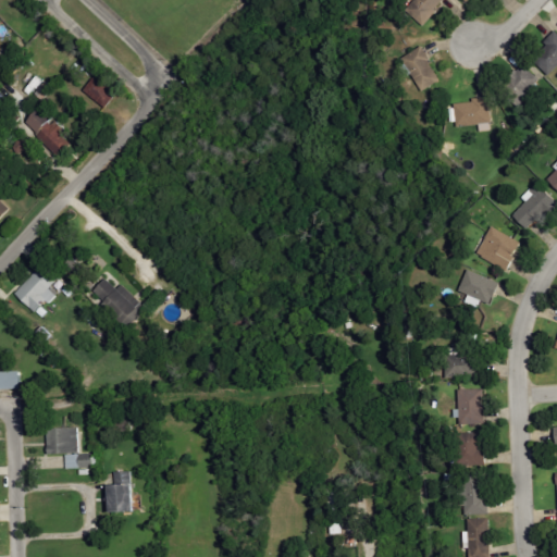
[(411,0),(443,0),(435,9),(437,11),(424,25),(405,8),(411,0)]
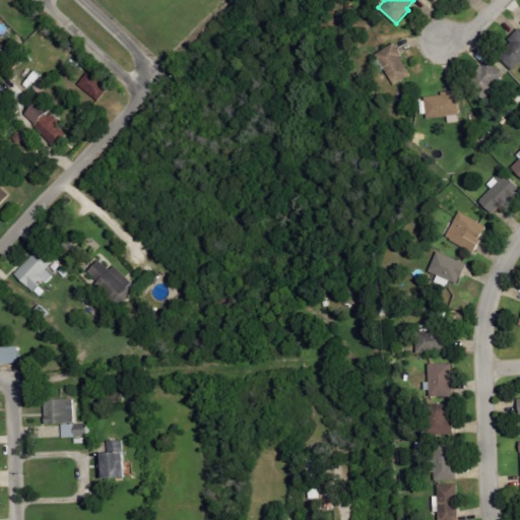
[(517,25),(519,28),(519,59),(511,68),(498,54),(501,49),(512,38),(508,35),(517,25)]
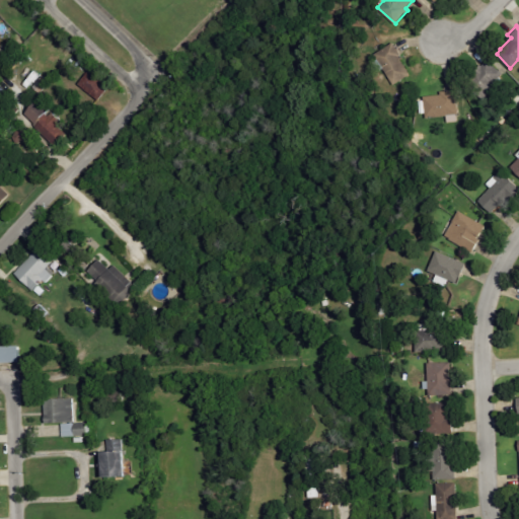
[(393,41),(372,52),(376,57),(372,60),(377,68),(383,65),(393,82),(410,72),(399,56),(402,54),(393,41)]
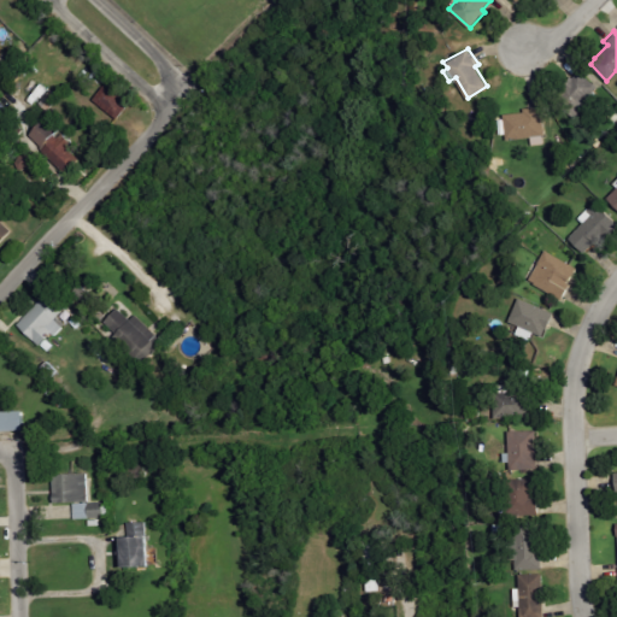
[(554,97),(563,89),(560,86),(573,75),(580,71),(600,94),(574,118),(554,97)]
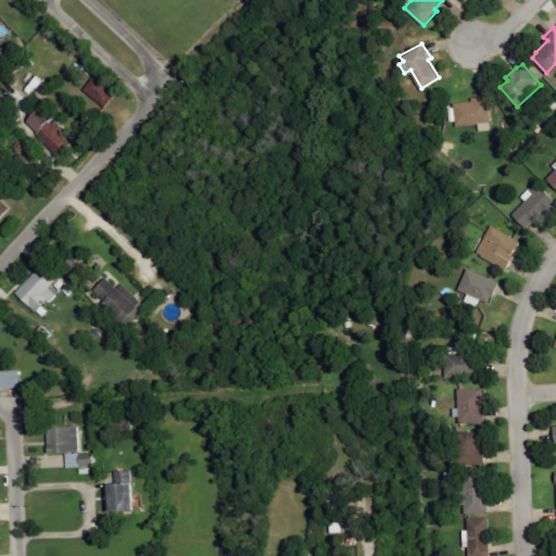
[(32,72),(26,80),(29,83),(24,90),(28,95),(35,87),(36,88),(42,80),(32,72)]
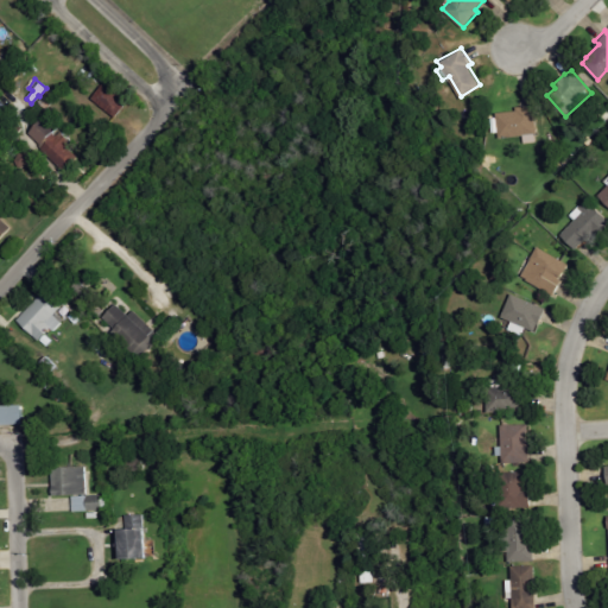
[(106,81),(90,100),(118,122),(133,102),(106,81)]
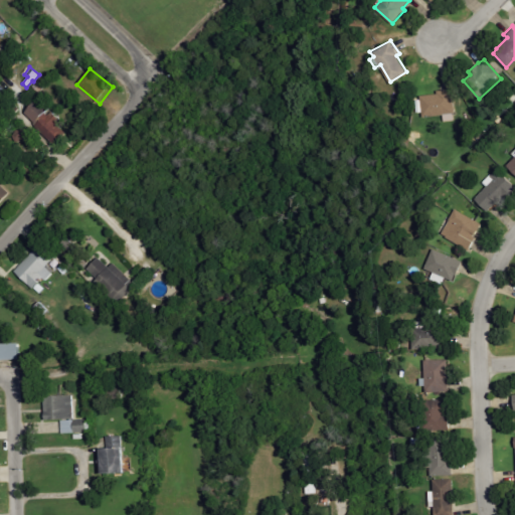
[(42,73),(30,89),(38,95),(50,79),(42,73)]
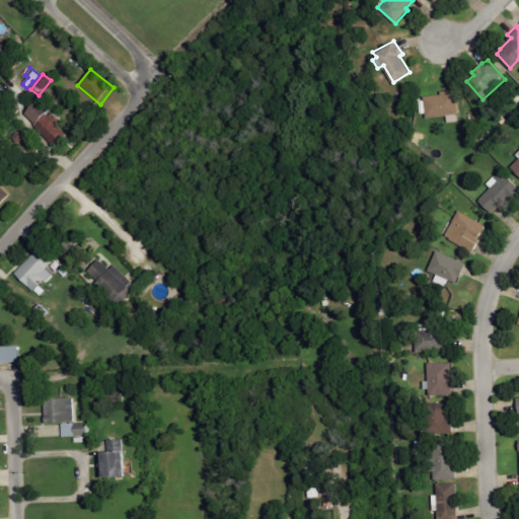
[(423,95),(441,94),(441,90),(455,88),(458,122),(447,123),(446,116),(425,119),(423,95)]
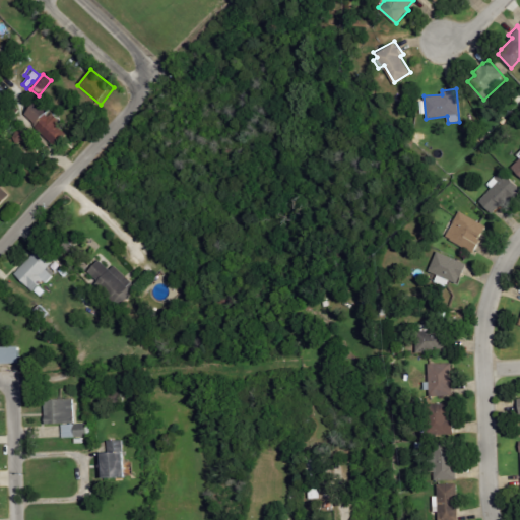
[(42,99),(27,114),(63,145),(76,130),(42,99)]
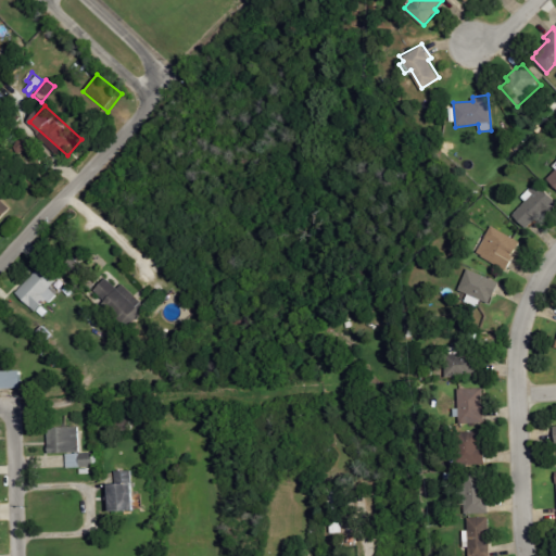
[(523,198),(529,203),(516,215),(530,230),(555,205),(555,199),(541,182),(523,198)]
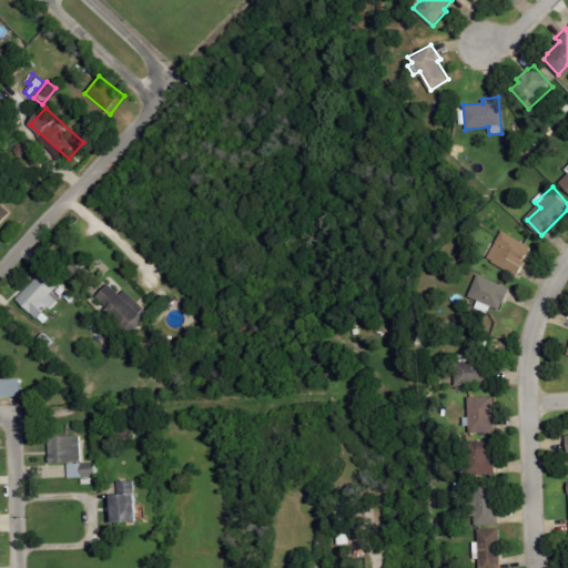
[(0,194),(0,224),(14,209),(0,194)]
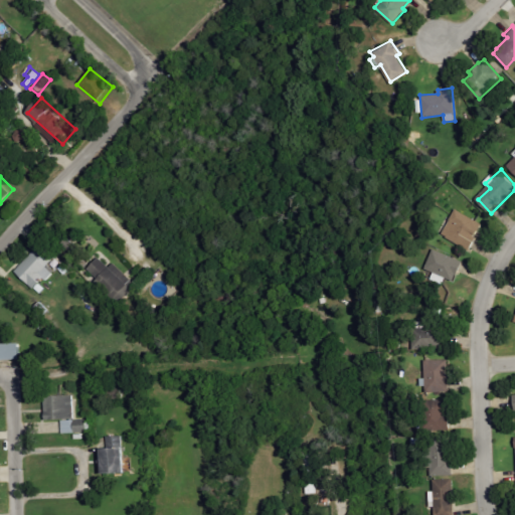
[(444,235),(472,251),(486,226),(458,209),(444,235)]
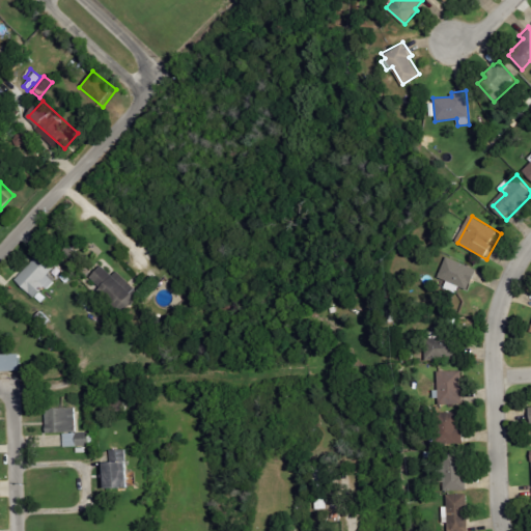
[(44,247),(59,262),(49,273),(54,279),(42,291),(45,295),(38,302),(14,278),(44,247)]
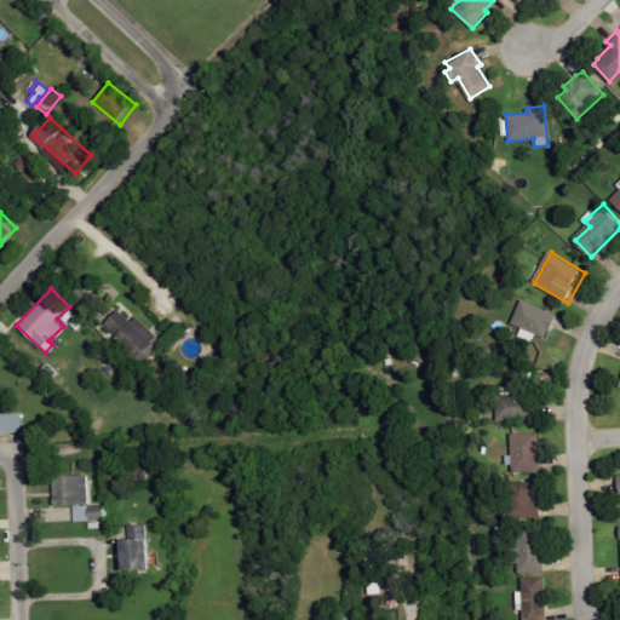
[(551,339),(560,314),(522,302),(514,327),(551,339)]
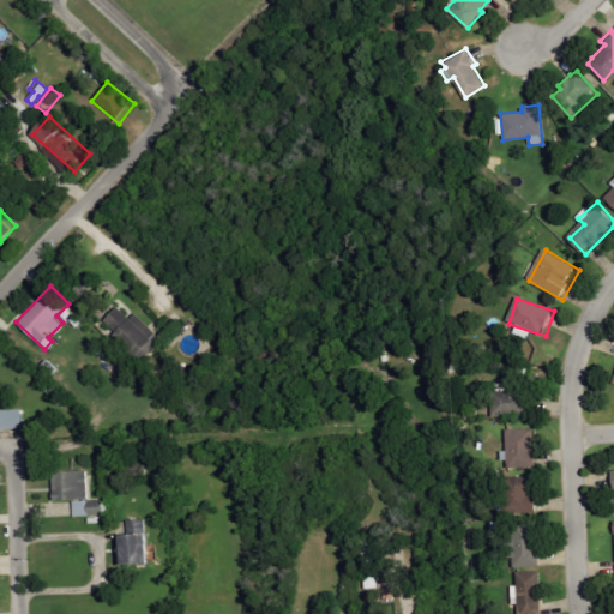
[(130,315),(136,309),(164,336),(140,362),(113,337),(116,333),(103,320),(118,305),(130,315)]
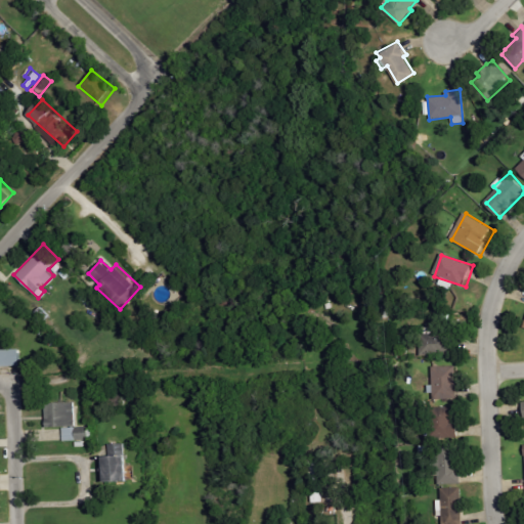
[(63,267),(59,271),(64,277),(69,272),(63,267)]
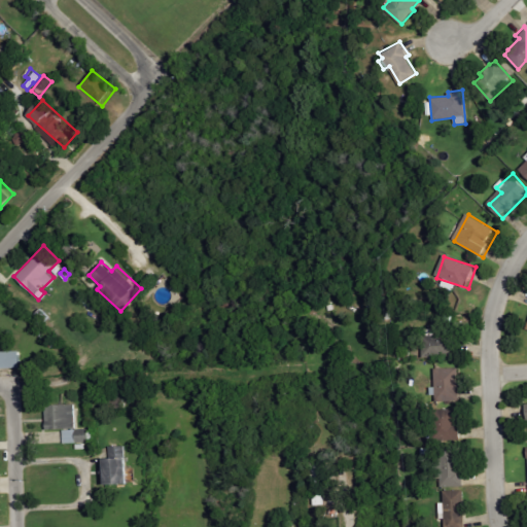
[(16,290),(32,303),(27,310),(11,297),(16,290)]
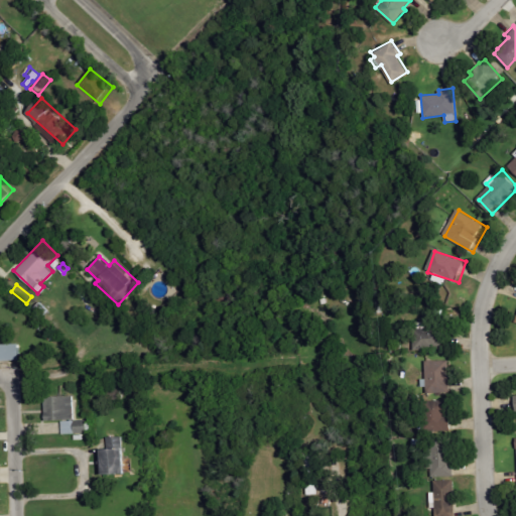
[(415,324),(415,350),(447,351),(448,325),(415,324)]
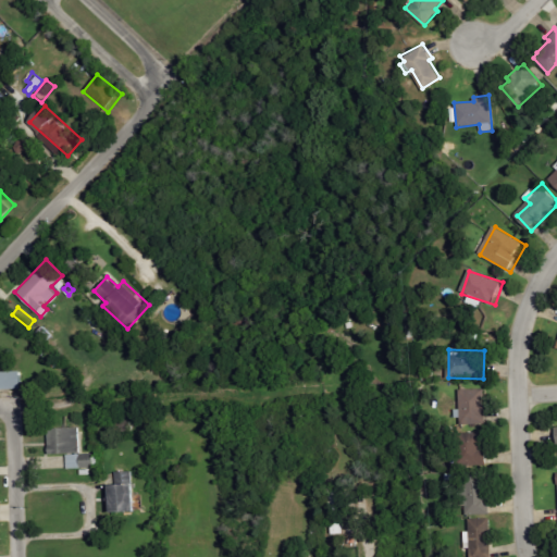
[(0,369),(21,369),(22,390),(0,390),(0,369)]
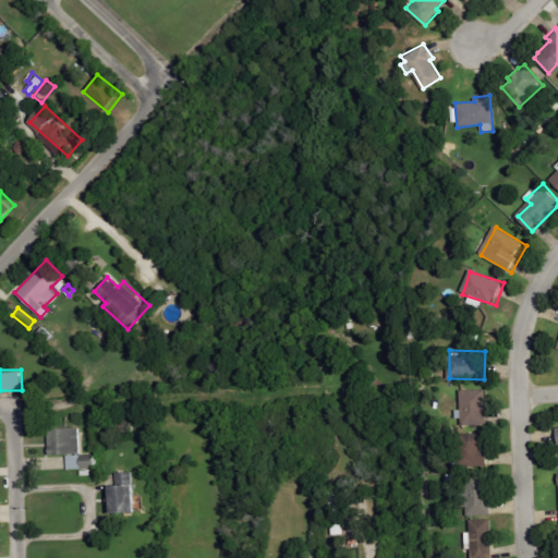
[(462,390),(463,426),(488,425),(487,390),(462,390)]
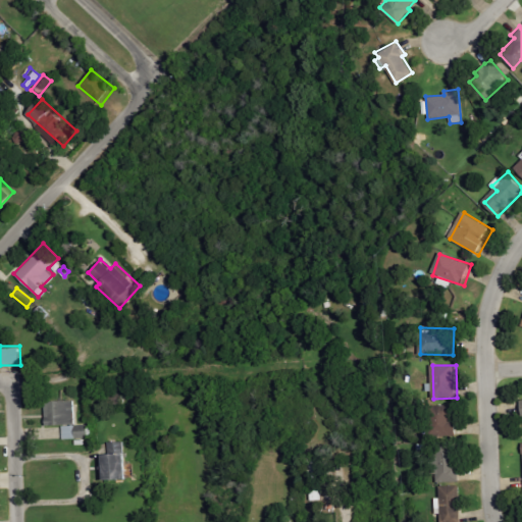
[(43,401),(72,399),(73,423),(45,425),(43,401)]
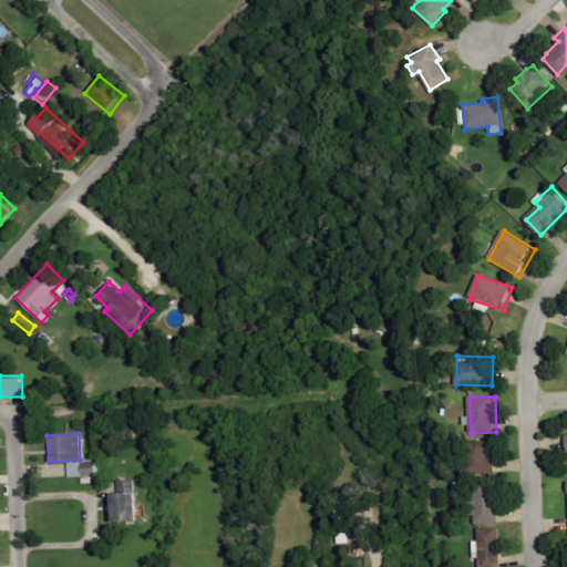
[(493,441),(477,442),(477,474),(497,474),(497,456),(493,456),(493,441)]
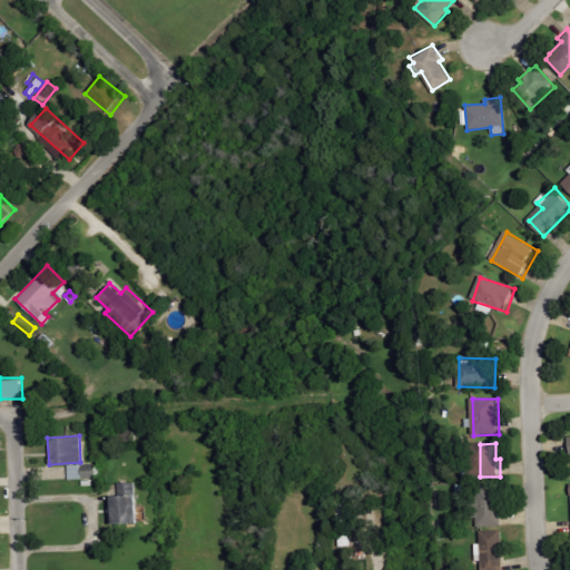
[(95,463),(95,477),(67,479),(67,464),(95,463)]
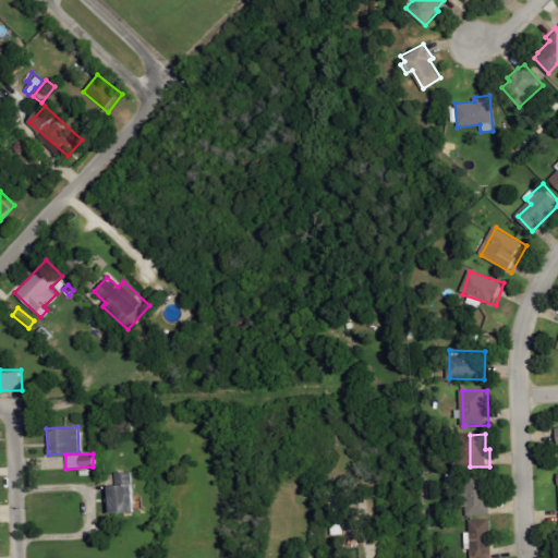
[(114,472),(130,471),(131,482),(132,482),(134,510),(111,511),(111,507),(107,507),(106,492),(108,492),(108,484),(116,483),(114,472)]
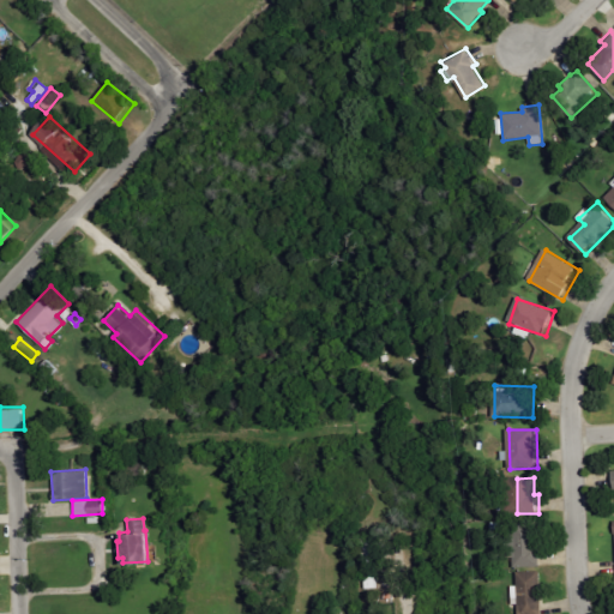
[(541,569),(542,522),(516,521),(515,567),(541,569)]
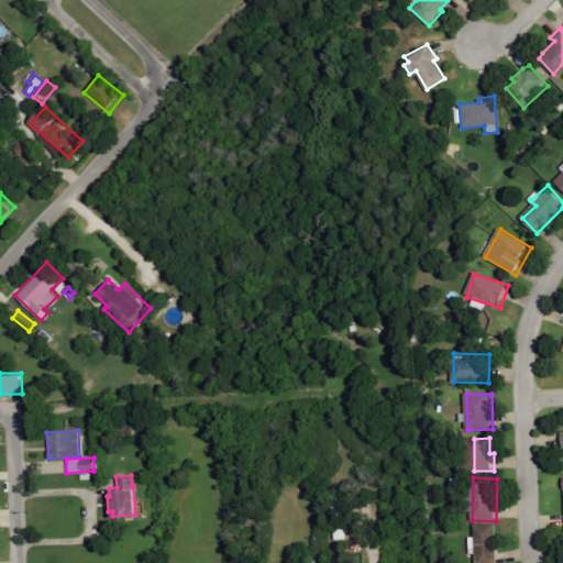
[(498,562),(498,525),(475,526),(476,562),(498,562)]
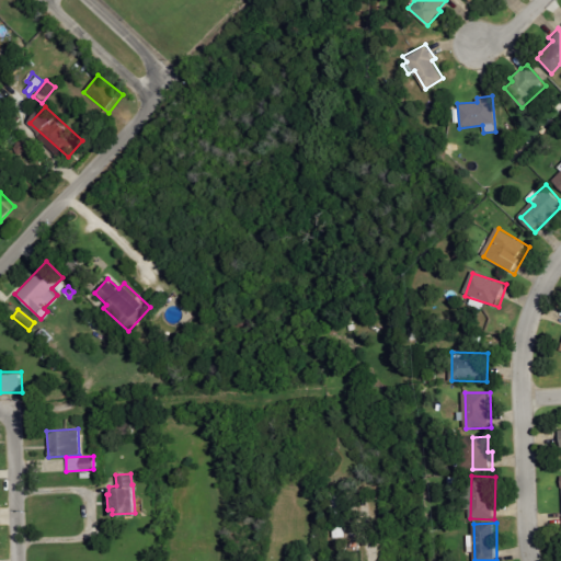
All buildings are outlined.
